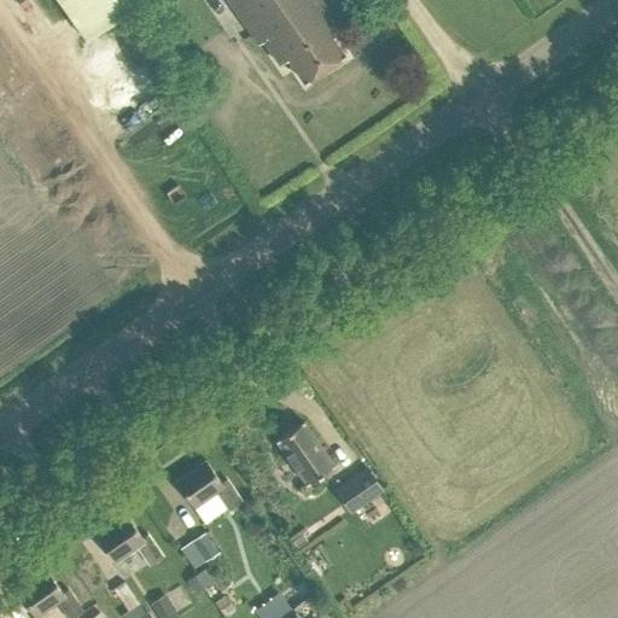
[(56,0),(86,41),(144,0),(56,0)]
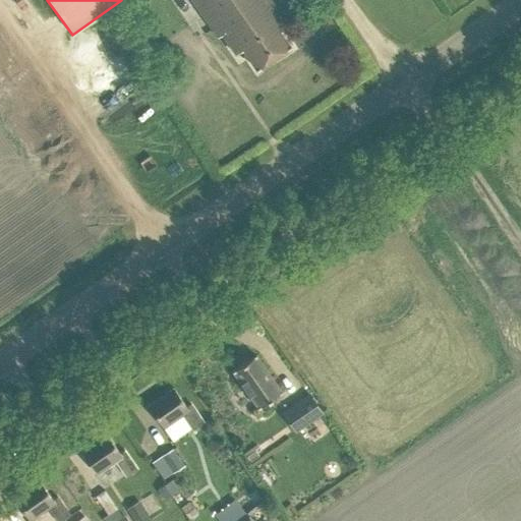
[(191,0),(218,38),(222,35),(236,54),(242,49),(256,69),(259,68),(264,68),(270,64),(271,60),(290,47),(280,32),(290,23),(274,0),(191,0)]
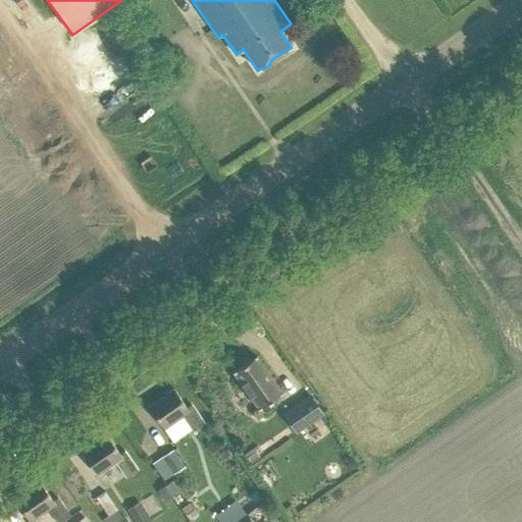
[(264,405),(267,409),(279,401),(276,397),(281,393),(256,356),(233,371),(259,409),(264,405)]
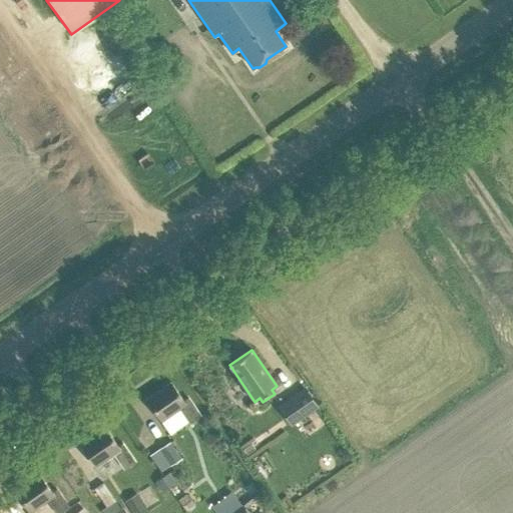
[(200,416),(187,398),(183,400),(170,382),(145,399),(160,421),(179,408),(190,423),(200,416)]
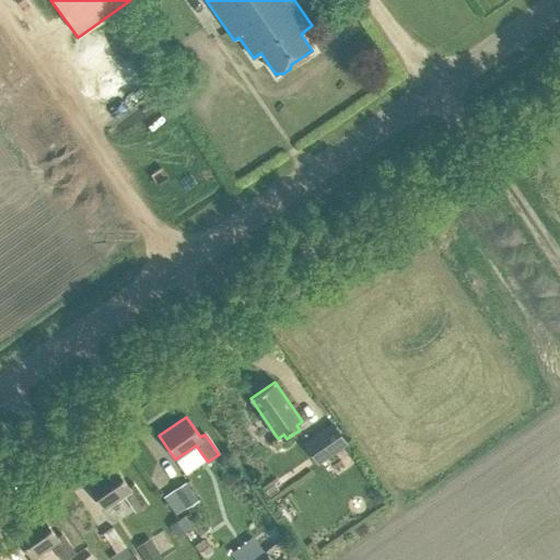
[(347,443),(333,423),(304,443),(317,464),(347,443)]
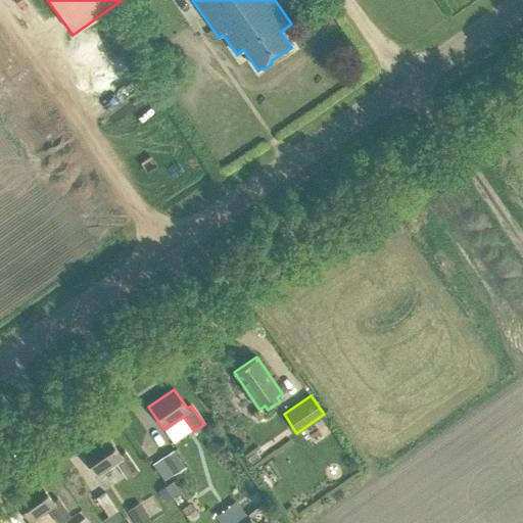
[(82,454),(97,475),(116,462),(127,478),(137,471),(124,452),(120,455),(107,435),(82,454)]
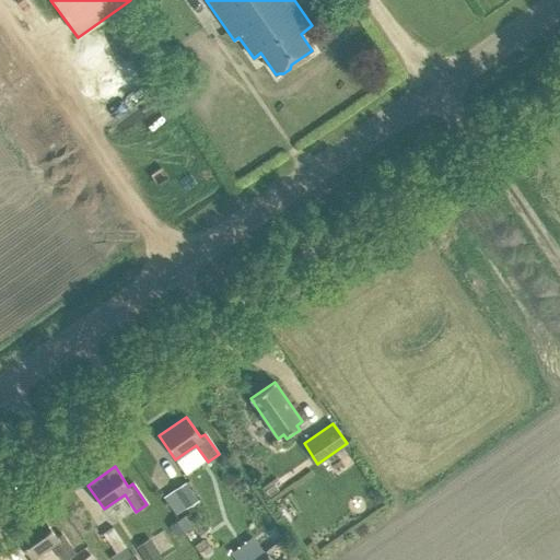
[(173,491),(186,510),(198,502),(186,482),(173,491)]
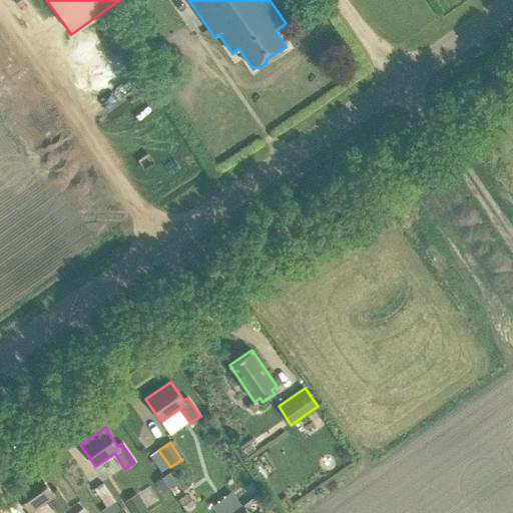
[(168,471),(161,476),(168,486),(176,481),(168,471)]
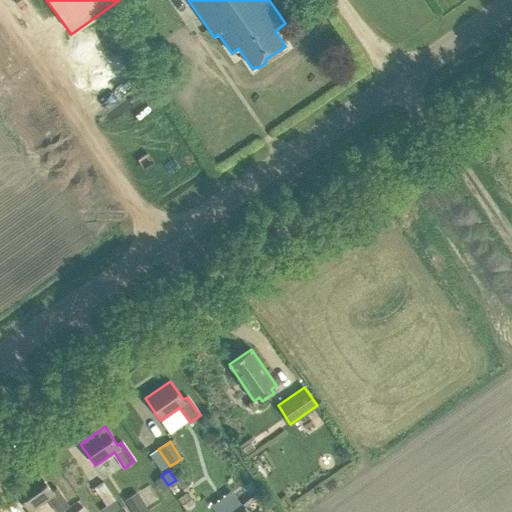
[(52,491),(39,472),(14,490),(29,511),(48,498),(57,511),(60,511),(69,506),(56,488),(52,491)]
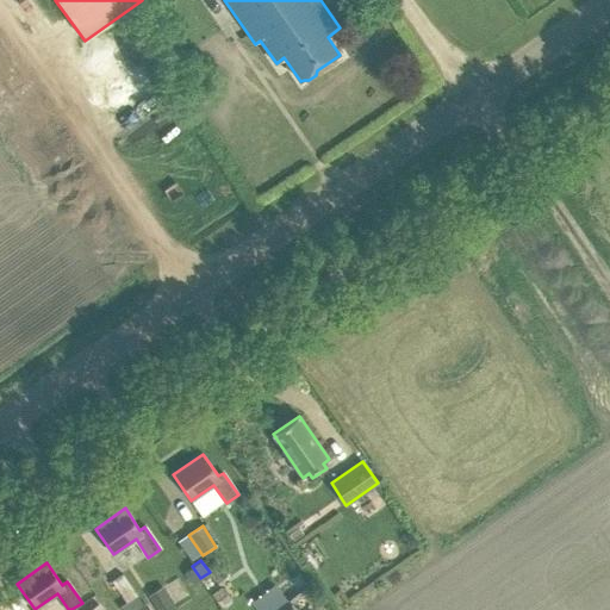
[(192,566),(182,572),(185,577),(191,585),(200,578),(192,566)]
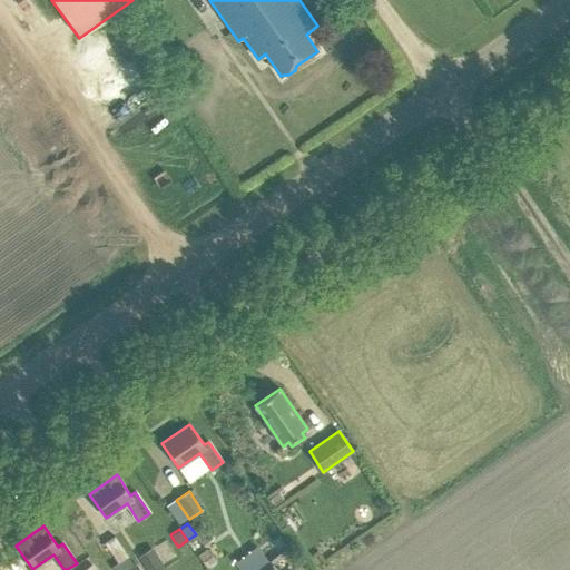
[(128,559),(114,539),(104,546),(118,566),(128,559)]
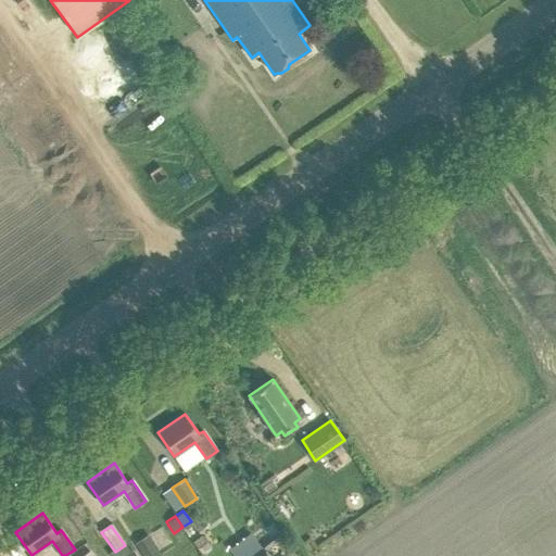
[(201,536),(193,542),(202,553),(209,547),(201,536)]
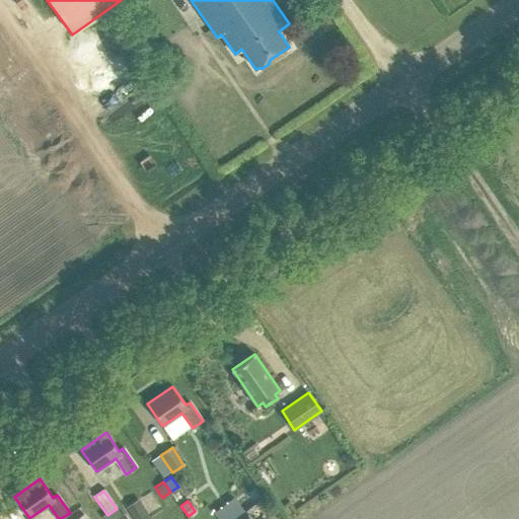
[(139,502),(129,508),(136,518),(149,518),(150,518),(139,502)]
